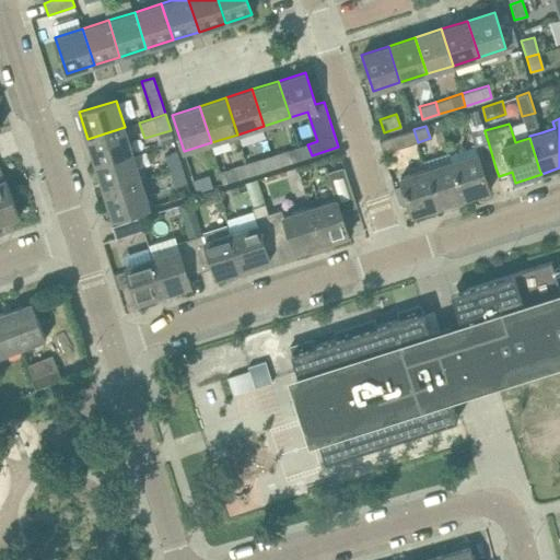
[(132,153),(125,127),(88,139),(96,165),(132,153)]
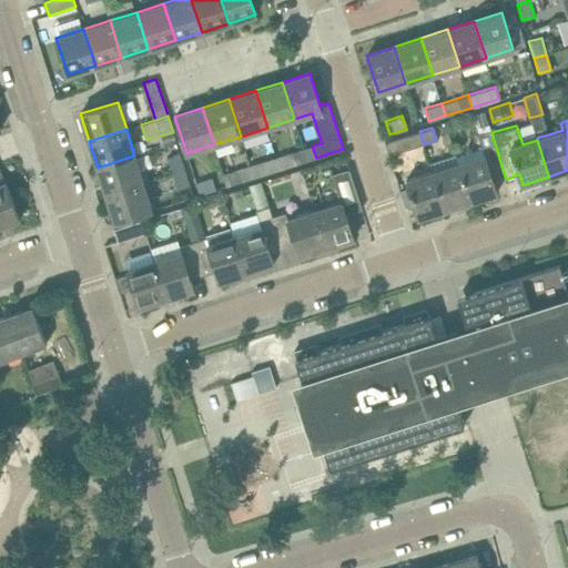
[(424,144),(419,131),(394,140),(397,152),(424,144)]
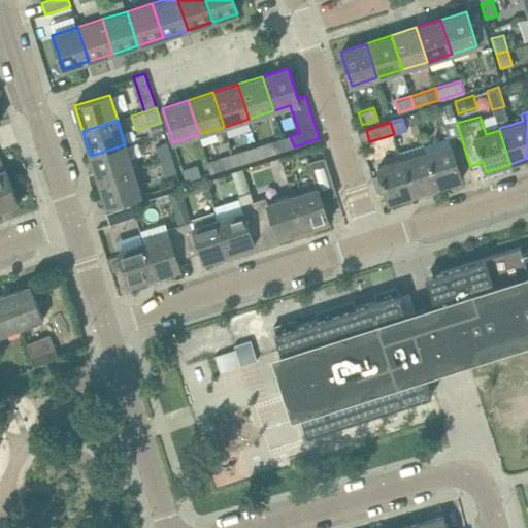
[(467,158),(457,124),(446,128),(451,143),(426,152),(437,187),(462,179),(457,162),(467,158)]
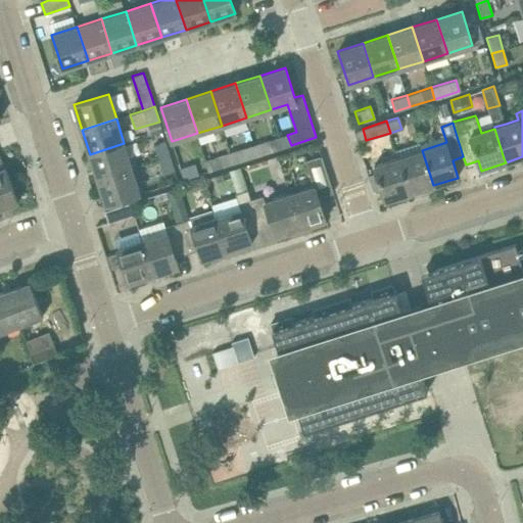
[(258,155),(283,148),(279,136),(254,144),(258,155)]
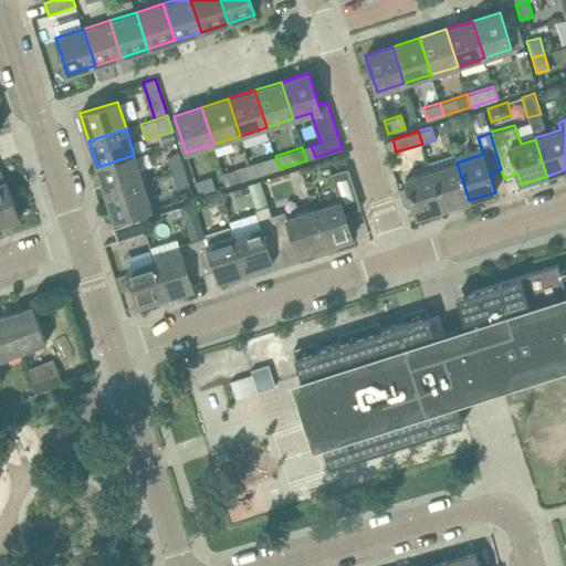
[(177,188),(188,185),(178,153),(166,157),(177,188)]
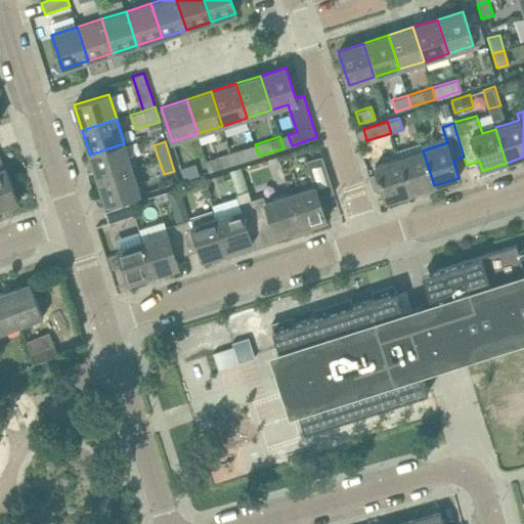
[(132,169),(124,143),(90,155),(97,179),(132,169)]
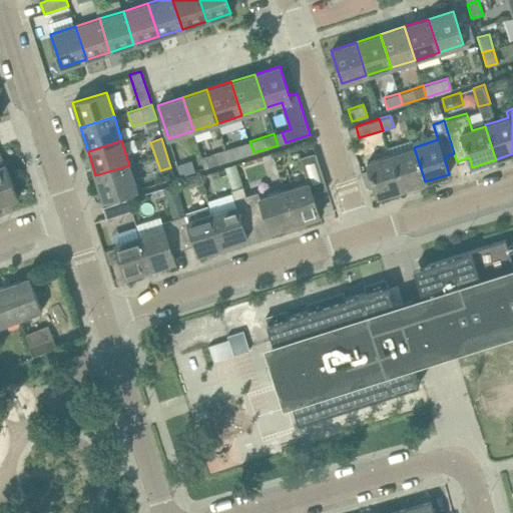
[(229,160),(253,152),(249,141),(225,149),(229,160)]
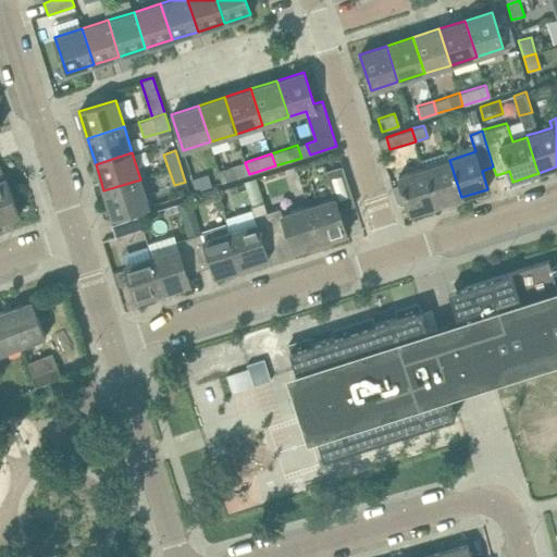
[(461,197),(449,160),(424,168),(436,206),(461,197)]
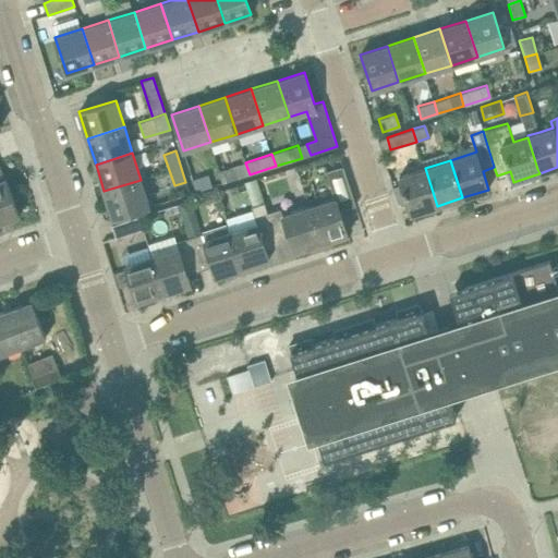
[(250,174),(245,162),(229,167),(233,180),(250,174)]
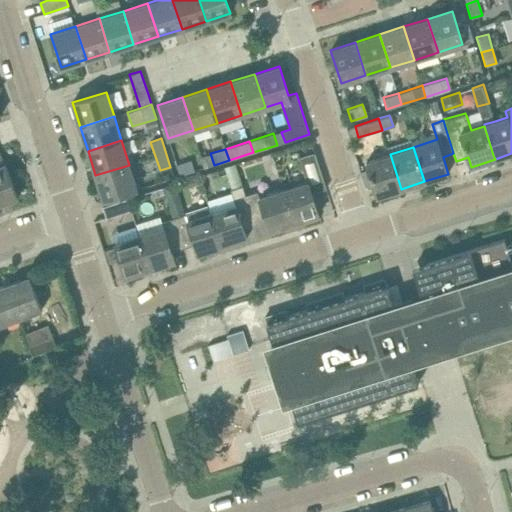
[(326,188),(315,151),(299,156),(307,181),(284,189),(294,223),(319,215),(312,193),(326,188)]
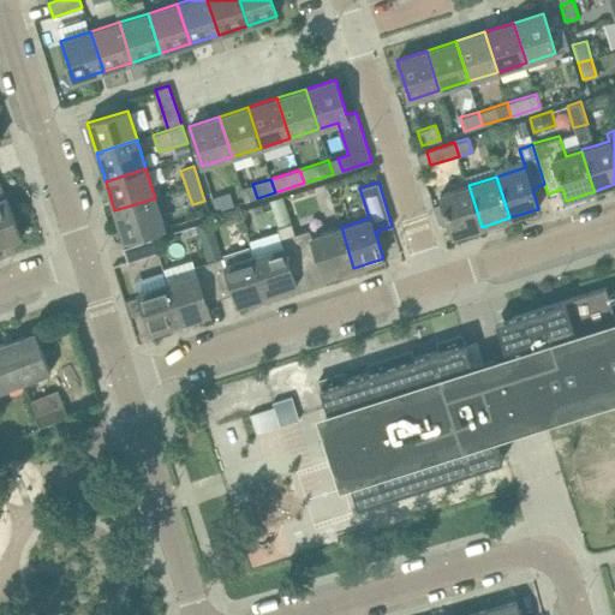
[(469,185),(463,187),(440,195),(453,236),(482,227),(469,185)]
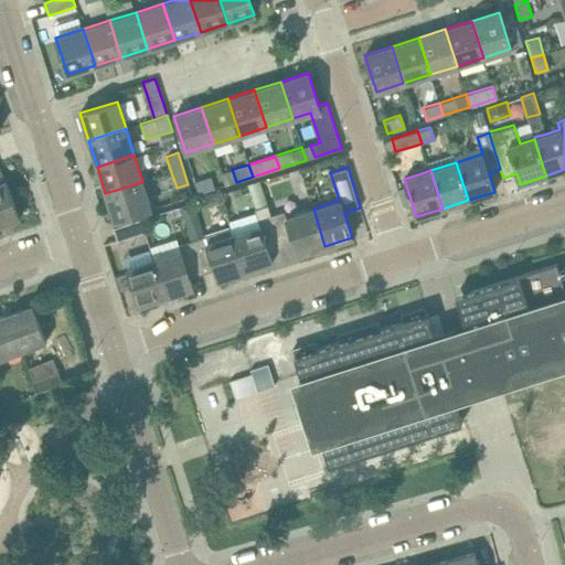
[(196,194),(213,189),(210,176),(193,181),(196,194)]
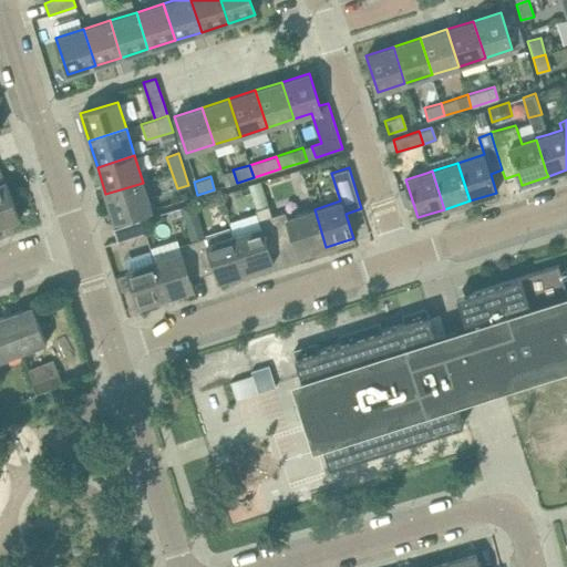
[(0,225),(19,218),(6,181),(0,183),(0,225)]
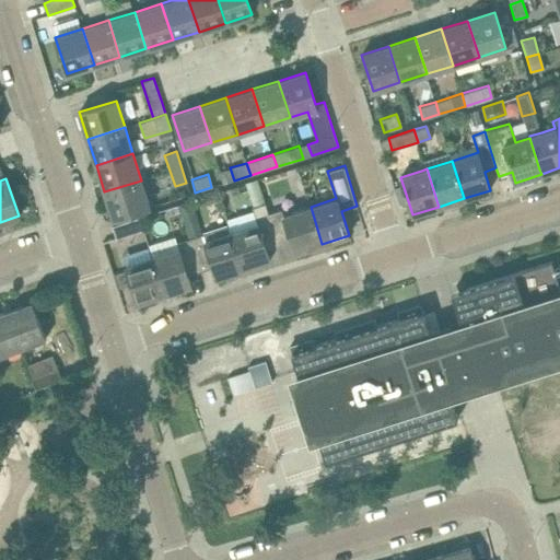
[(249,182),(255,202),(266,199),(259,179),(249,182)]
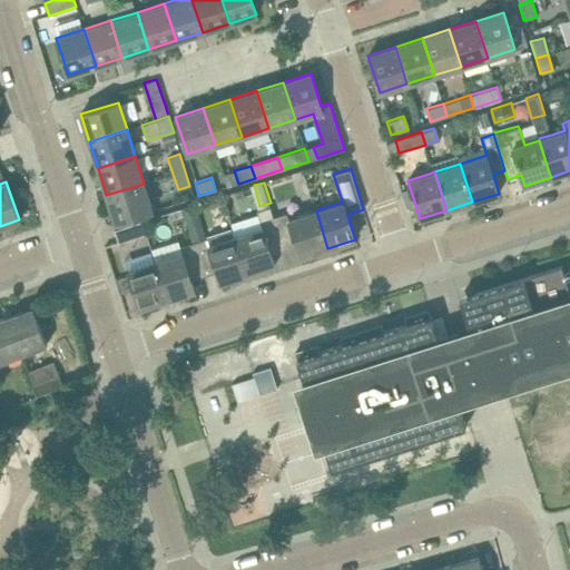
[(106,195),(115,223),(153,210),(144,184),(106,195)]
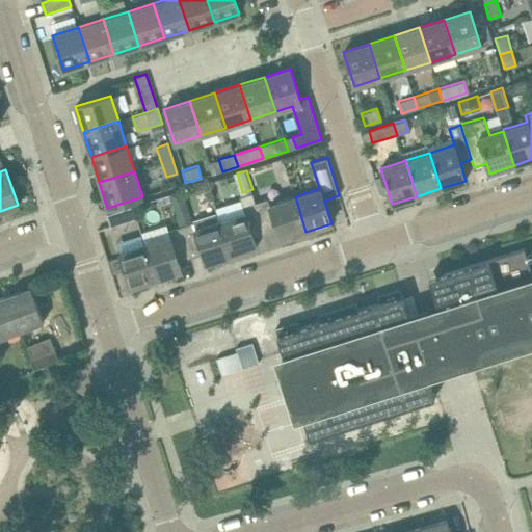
[(243,207),(245,212),(219,220),(231,256),(257,247),(251,231),(263,227),(256,203),(255,203),(251,193),(239,197),(243,207)]
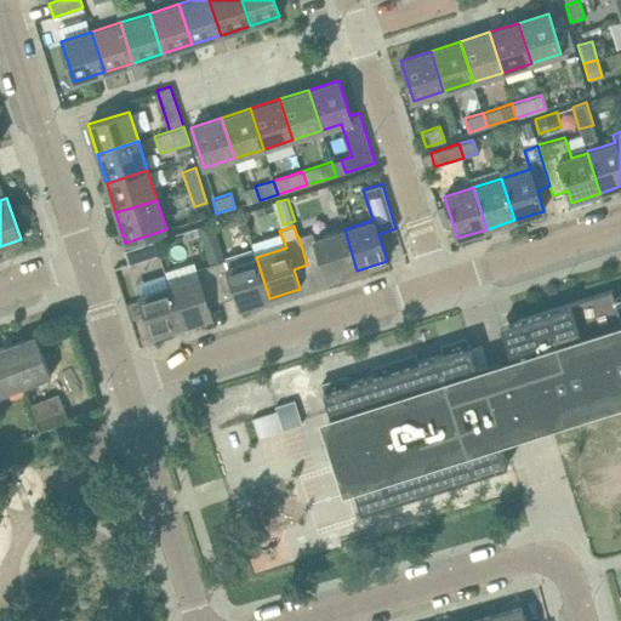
[(345,229),(314,239),(312,232),(298,237),(307,265),(322,261),(328,280),(357,271),(345,229)]
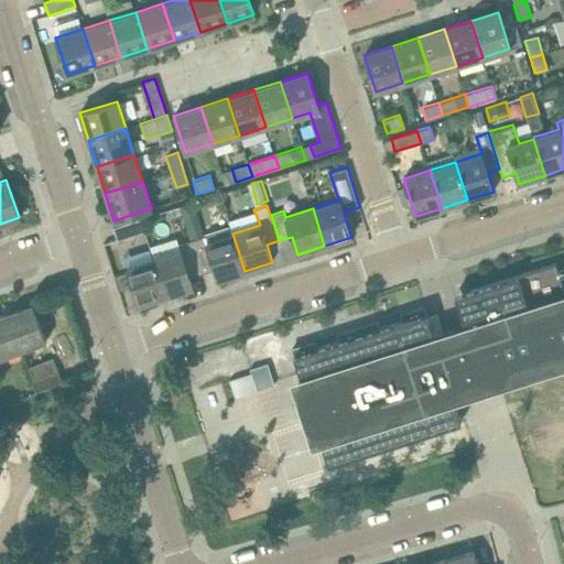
[(134,220),(120,225),(114,227),(117,240),(144,231),(140,218),(134,220)]
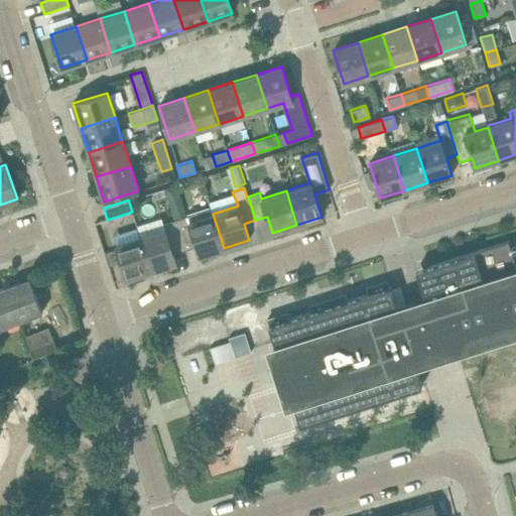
[(213,214),(188,222),(186,216),(174,220),(184,250),(197,246),(200,256),(224,248),(213,214)]
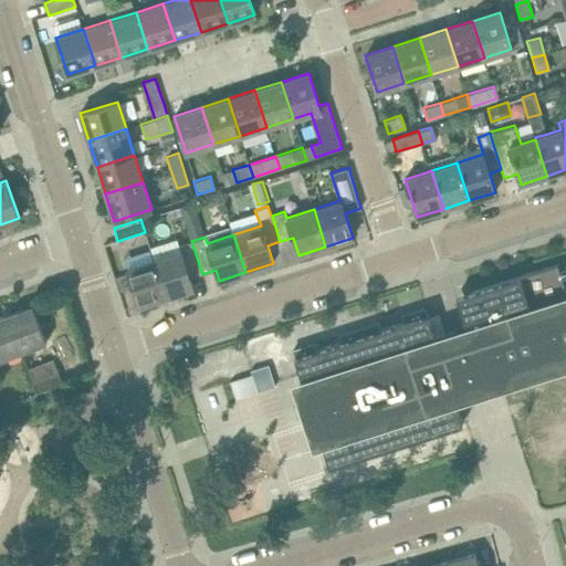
[(179,245),(181,251),(154,260),(166,297),(194,289),(190,278),(202,274),(191,241),(179,245)]
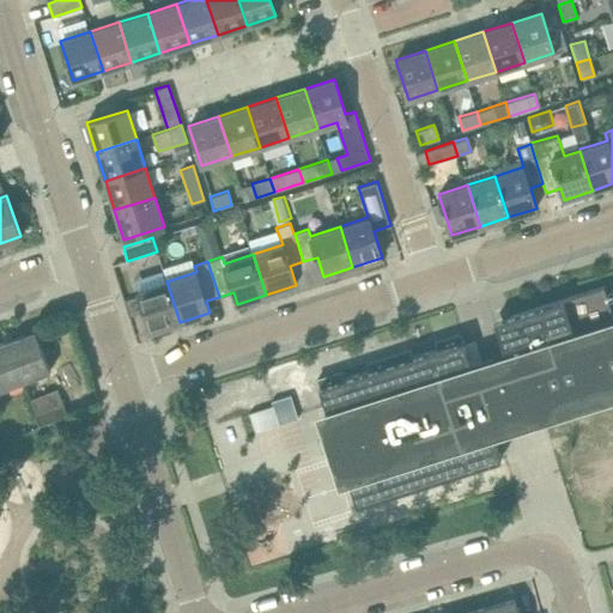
[(167,281),(161,284),(138,291),(150,332),(180,322),(167,281)]
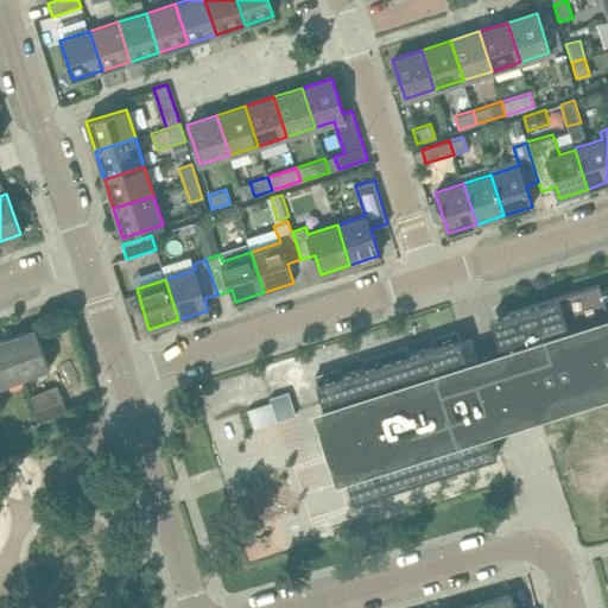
[(607,310),(600,283),(491,318),(502,355),(489,359),(488,356),(474,360),(475,363),(469,366),(460,337),(457,330),(434,339),(432,336),(431,337),(434,346),(410,353),(407,344),(406,344),(406,347),(365,360),(367,367),(342,375),(340,366),(339,367),(339,368),(315,377),(317,382),(316,382),(329,423),(355,415),(358,423),(337,429),(344,450),(365,444),(367,451),(341,460),(354,500),(498,455),(488,426),(512,419),(513,425),(529,420),(529,419),(538,416),(537,412),(607,388),(607,310)]
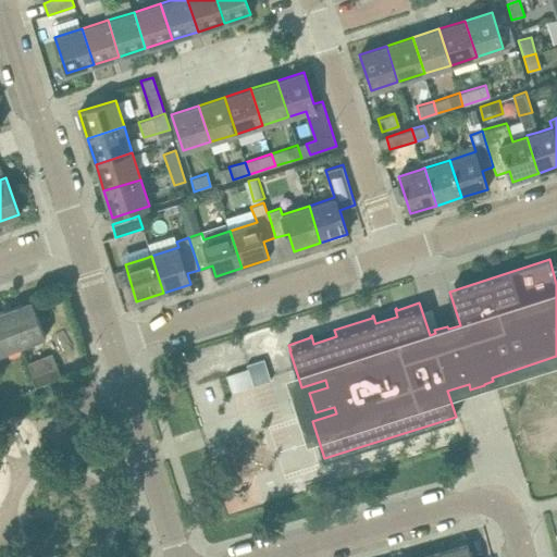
[(46,336),(33,300),(7,310),(20,346),(46,336)]
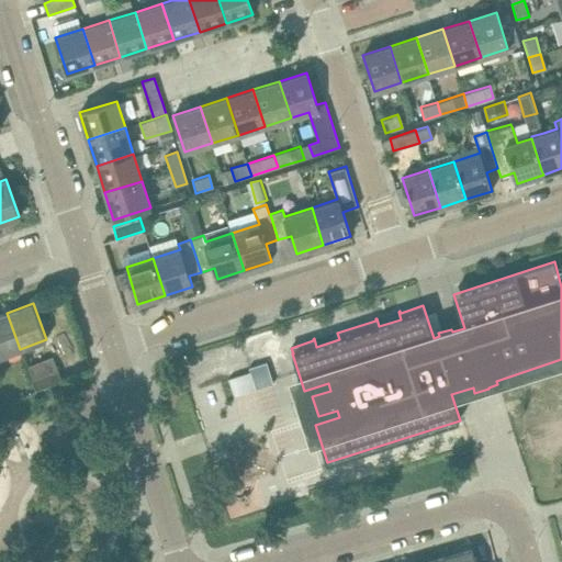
[(0,356),(20,349),(7,313),(0,314),(0,356)]
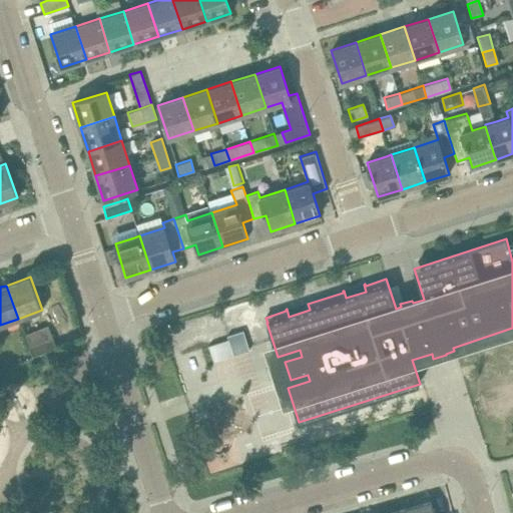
[(233,355),(249,350),(243,331),(227,336),(233,355)]
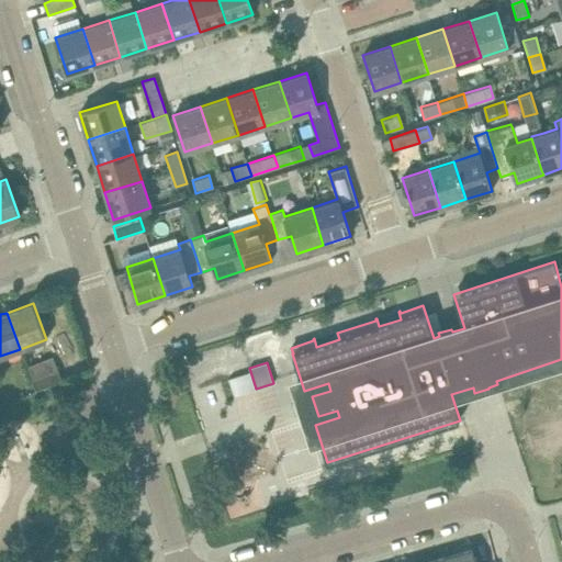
[(35,391),(62,382),(57,369),(30,379),(35,391)]
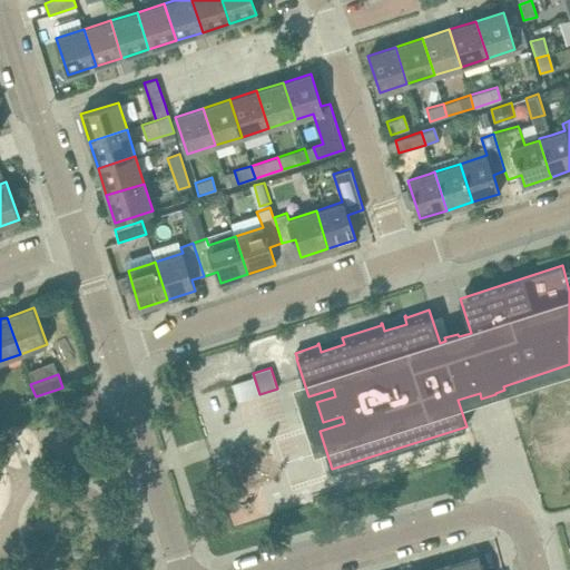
[(281,461),(288,483),(306,478),(298,455),(281,461)]
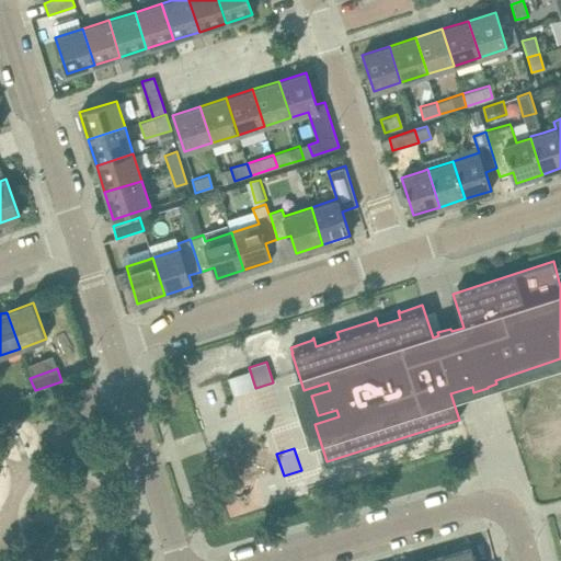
[(474,560),(471,548),(445,556),(446,560),(474,560)]
